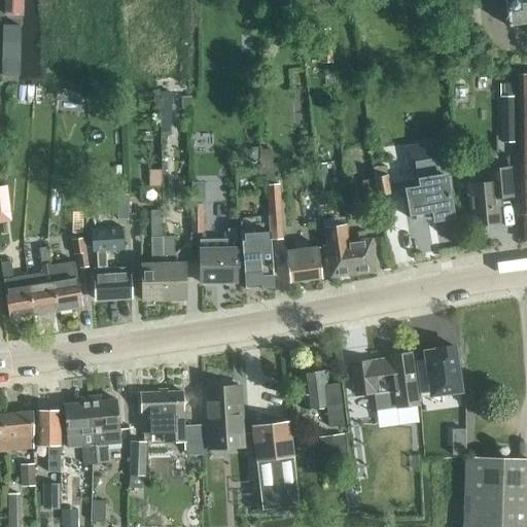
[(22,14),(21,0),(3,0),(3,14),(22,14)]
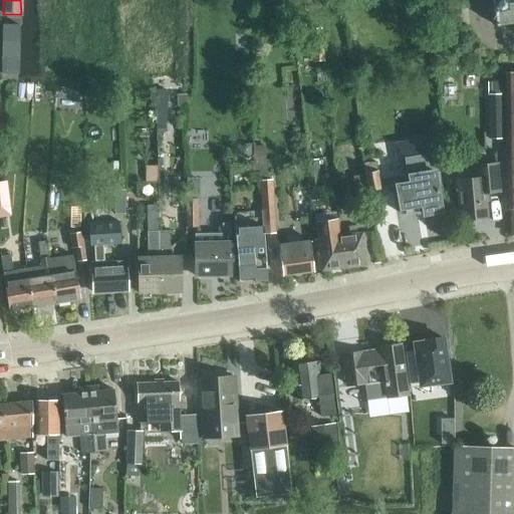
[(513,0),(491,0),(496,26),(511,24),(513,23),(513,0)]
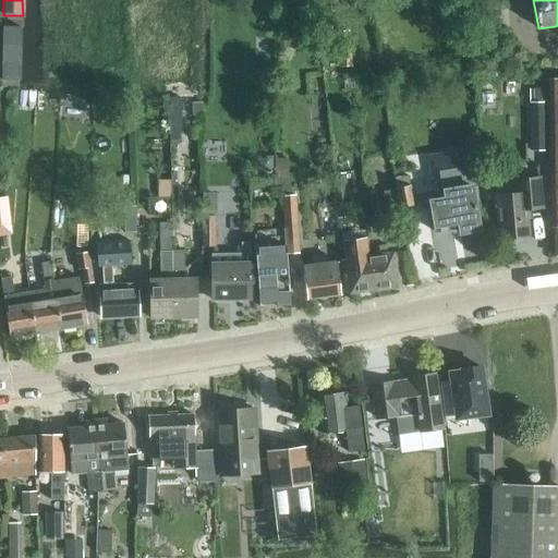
[(0,84),(21,85),(21,29),(0,28),(0,84)]
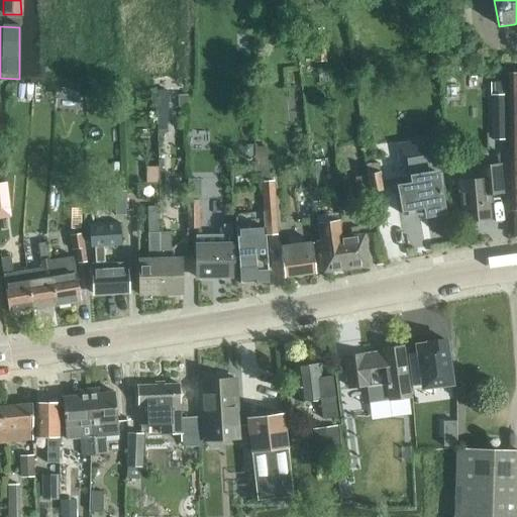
[(324,43),(313,43),(314,61),(325,60),(324,43)]
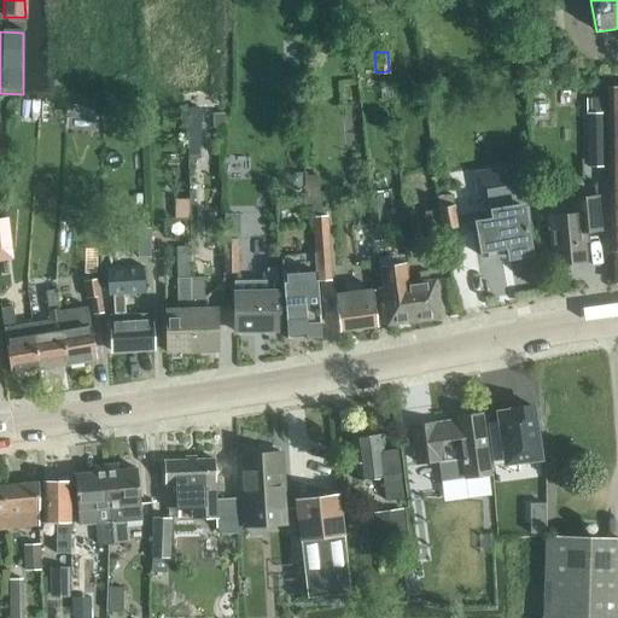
[(617,87),(604,88),(611,254),(614,252),(616,286),(617,285),(617,87)]
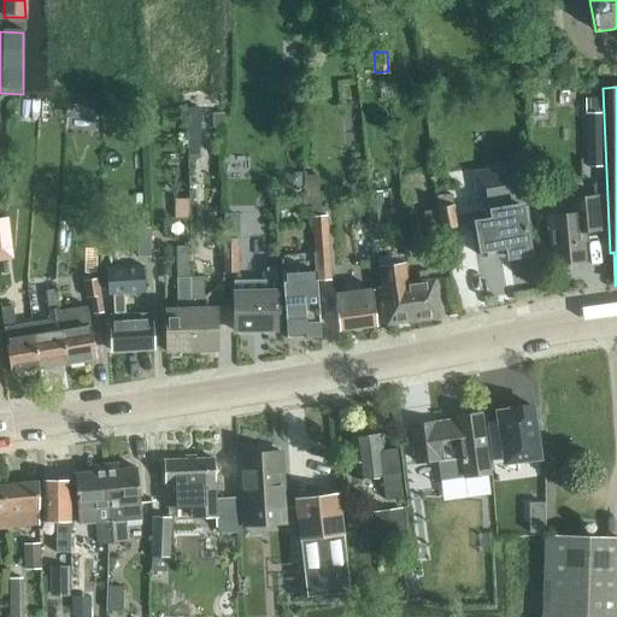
[(197,107),(184,109),(184,110),(186,142),(199,142),(197,110),(197,107)]
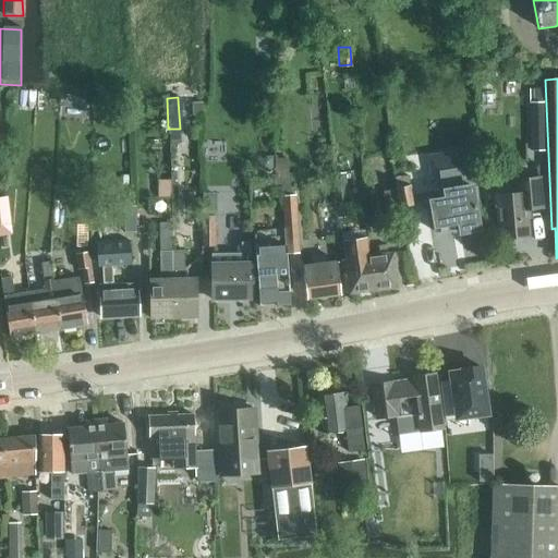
[(199,102),(191,102),(192,114),(201,114),(201,107),(201,102),(199,102)]
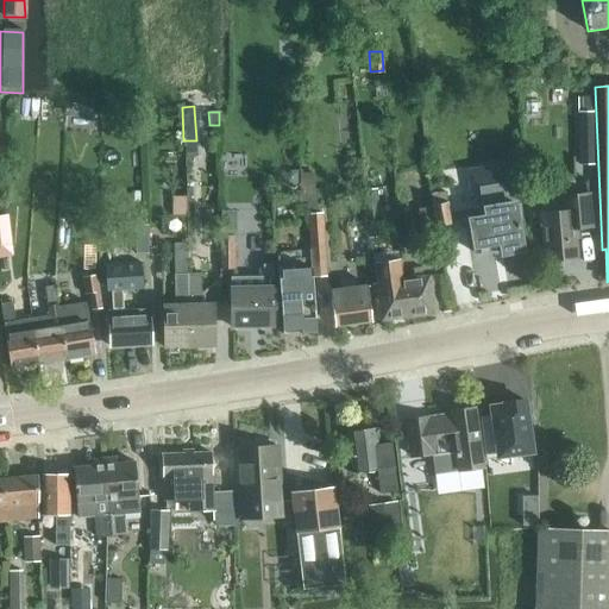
[(591,113),(577,113),(579,165),(594,165),(591,113)]
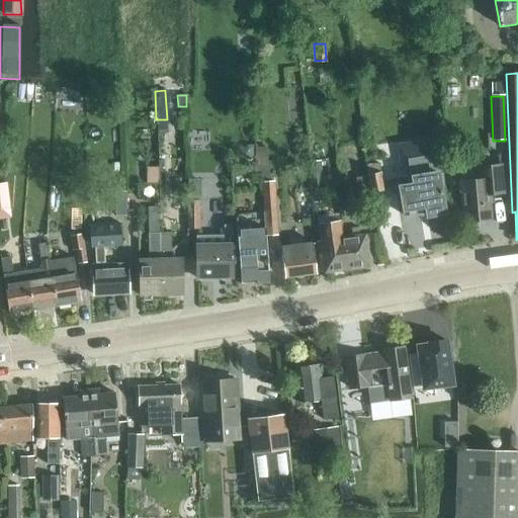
[(167,119),(156,119),(157,133),(167,132),(167,119)]
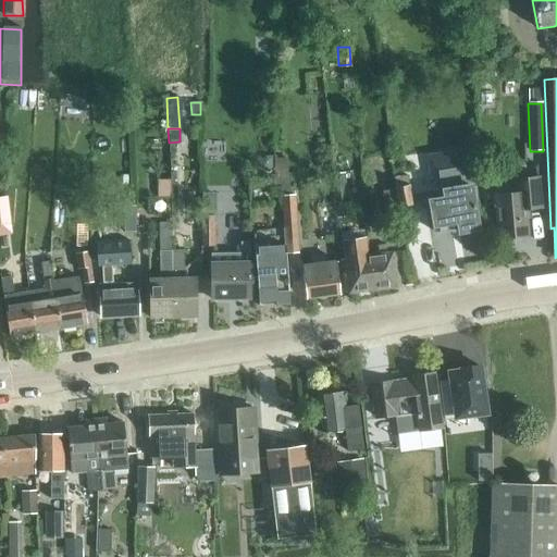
[(474,229),(478,227),(472,194),(468,169),(441,173),(444,198),(429,200),(434,232),(458,227),(459,231),(463,230),(466,233),(471,232),(474,229)]
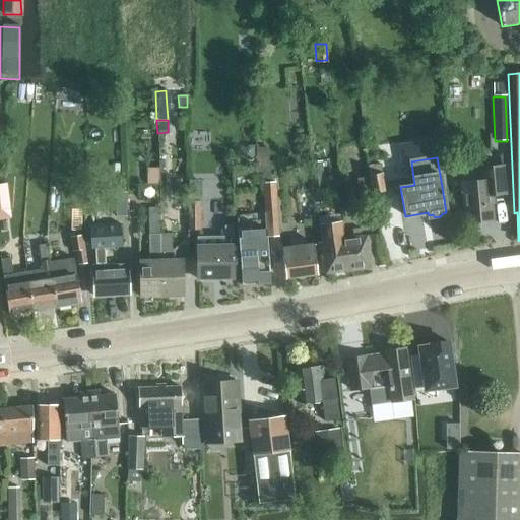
[(492,196),(504,195),(502,166),(478,168),(479,181),(460,182),(463,223),(491,221),(490,204),(492,204),(492,196)]
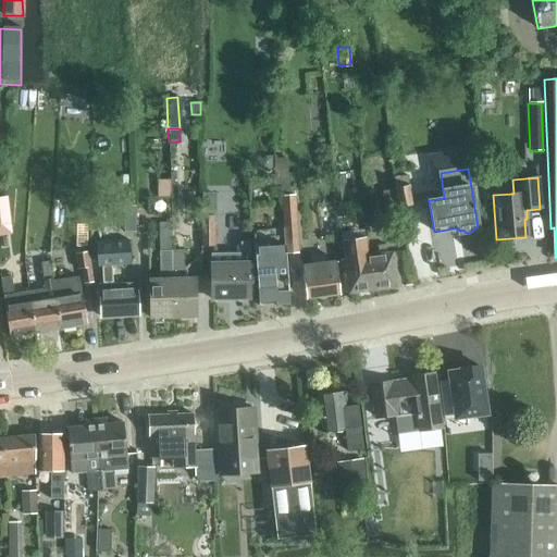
[(169,180),(157,180),(157,197),(169,197),(169,180)]
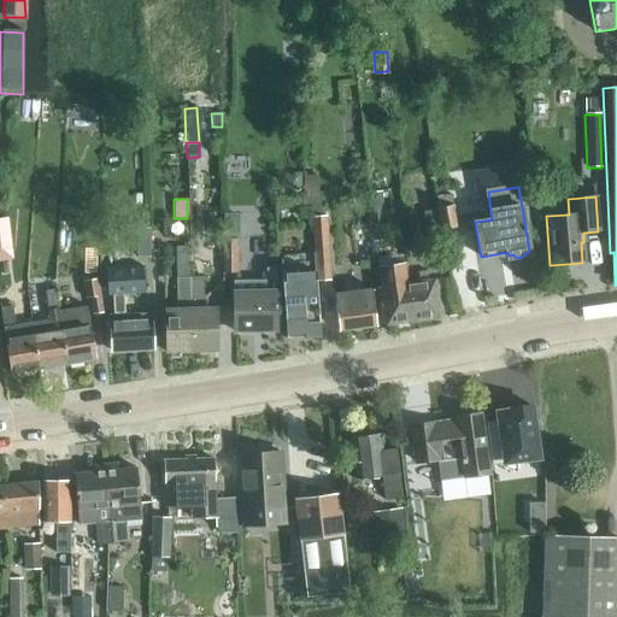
[(453,206),(439,209),(442,228),(457,224),(453,206)]
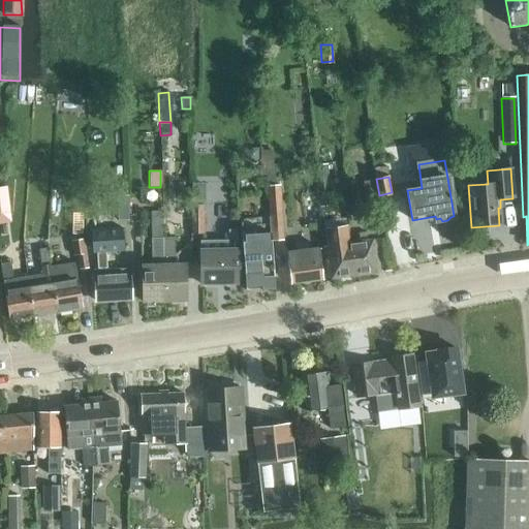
[(328,178),(315,179),(318,206),(331,205),(328,178)]
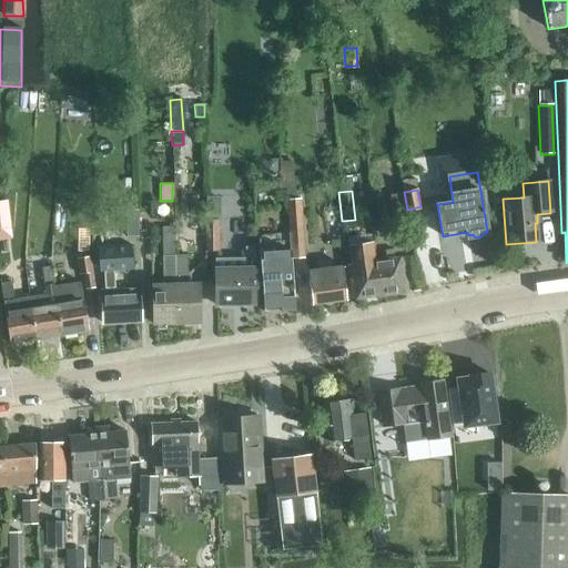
[(407,210),(404,192),(391,194),(394,212),(407,210)]
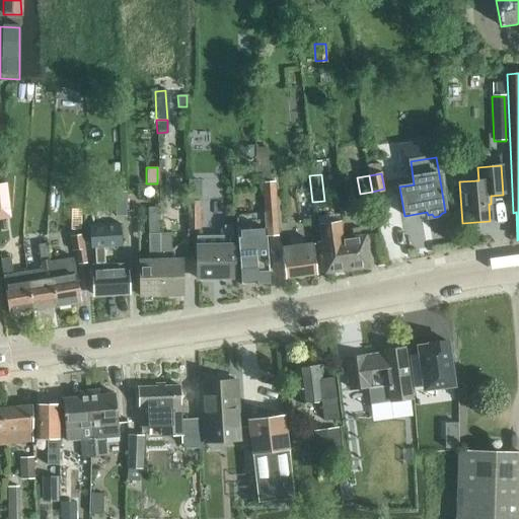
[(274,180),(262,181),(264,210),(266,236),(278,235),(274,180)]
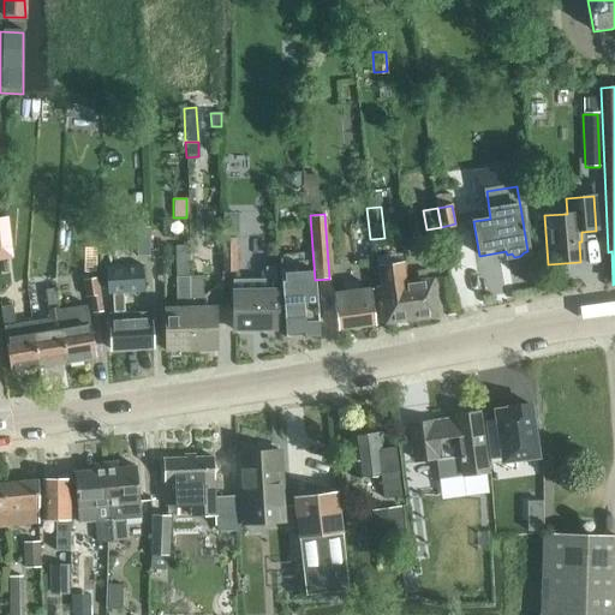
[(0,218),(0,250),(15,249),(11,218),(7,218),(5,218),(0,218)]
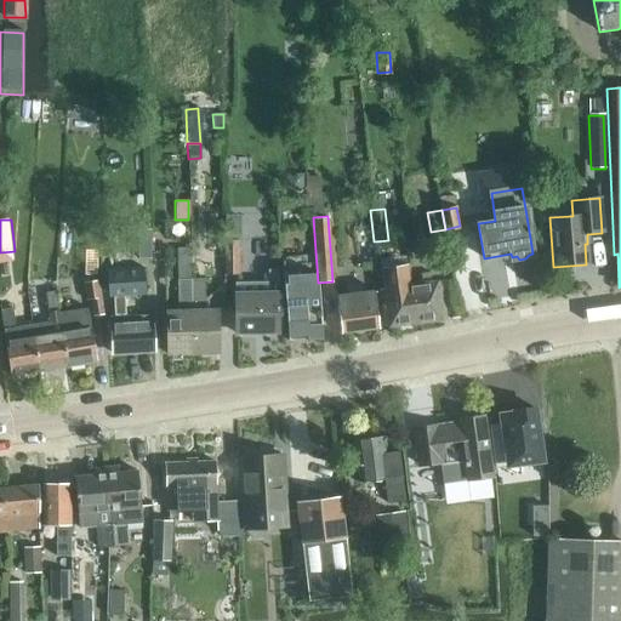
[(149,231),(137,231),(138,258),(151,258),(149,231)]
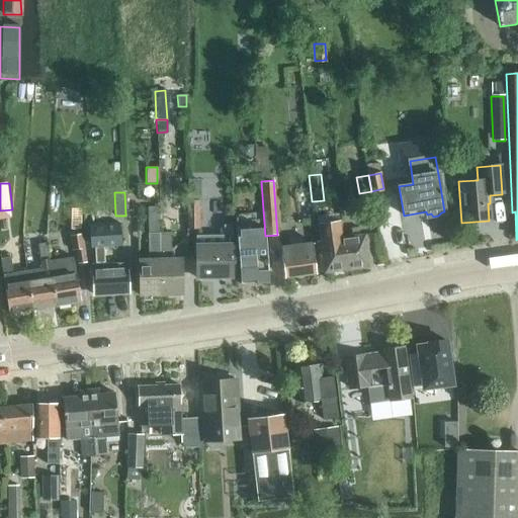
[(186,201),(187,229),(199,229),(198,200),(186,201)]
